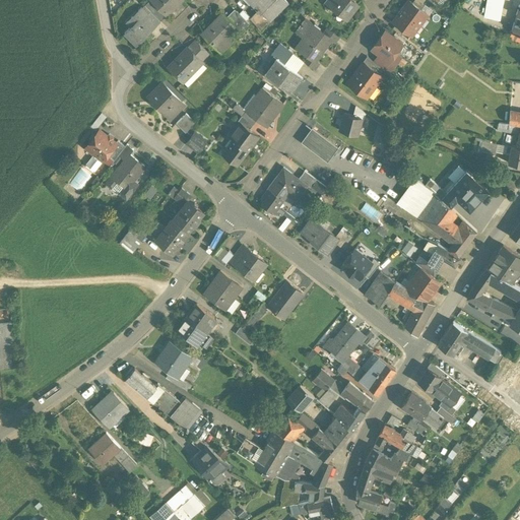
[(166,16),(150,0),(144,6),(150,12),(160,22),(166,16)]
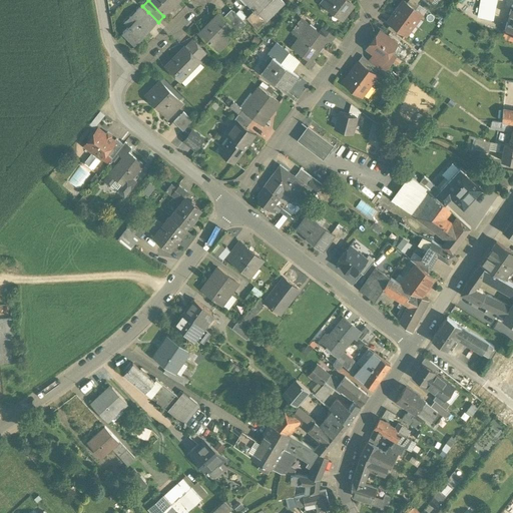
[(179,0),(147,0),(148,0),(163,16),(180,0),(179,0)]
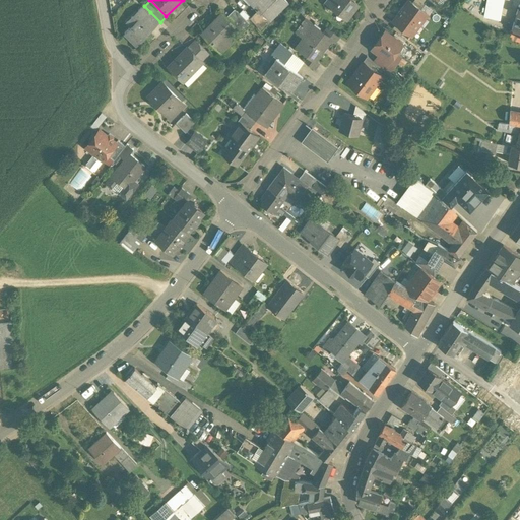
[(247,0),(256,8),(258,10),(270,21),(288,3),(284,0),(247,0)]
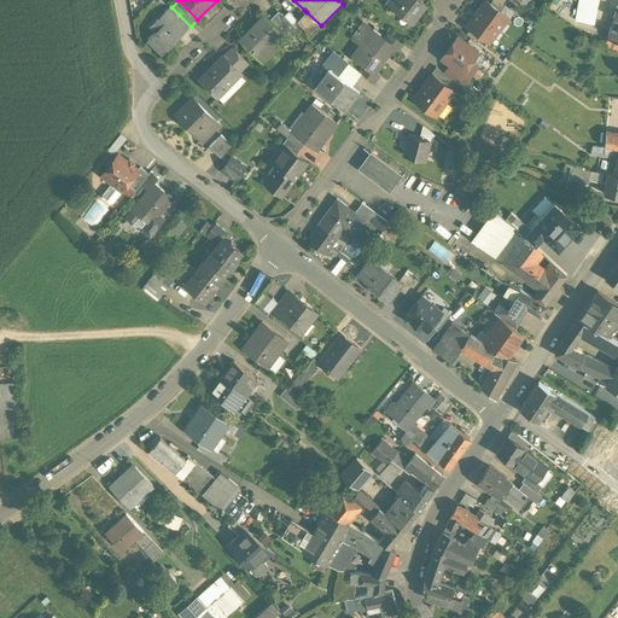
[(425,5),(418,0),(389,0),(388,3),(412,22),(425,5)]
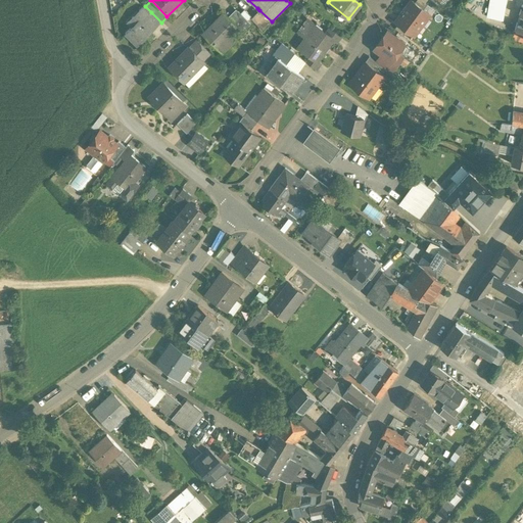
[(427,5),(420,0),(416,0),(414,3),(423,9),(427,5)]
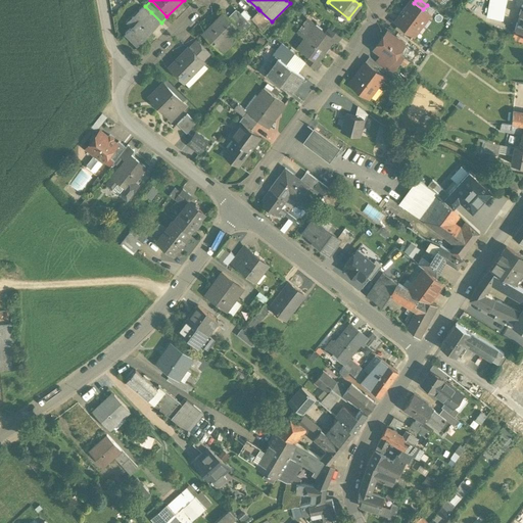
[(506,0),(489,0),(486,17),(503,20),(506,0)]
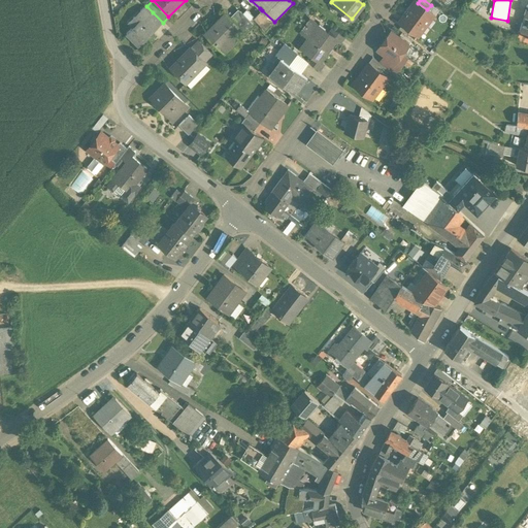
[(418,3),(416,1),(410,7),(409,6),(406,10),(425,24),(432,13),(427,9),(418,3)]
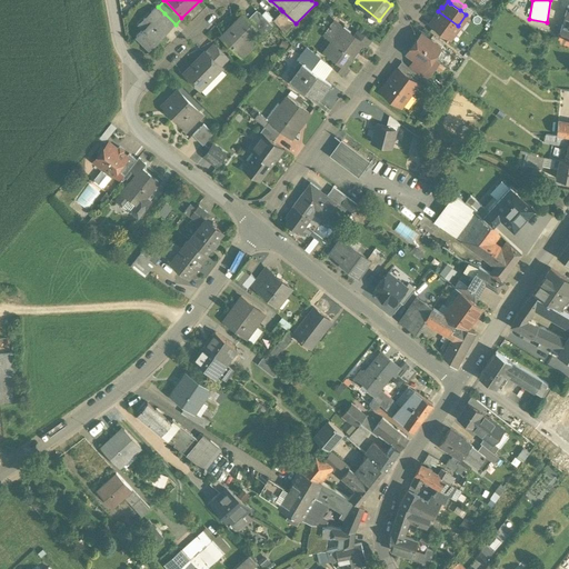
[(568,6),(559,36),(568,38),(568,6)]
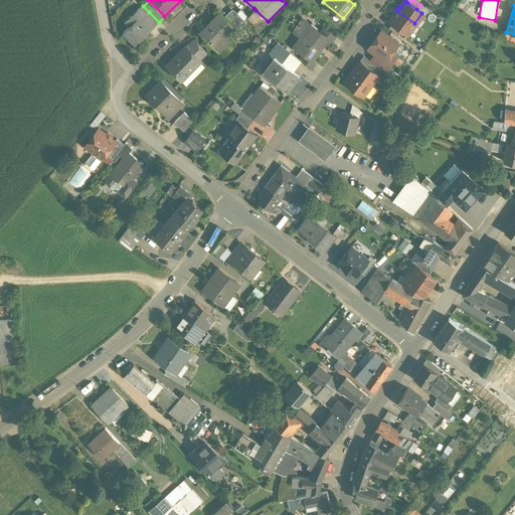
[(135,24),(132,28),(130,26),(129,27),(123,33),(135,45),(154,26),(145,17),(147,14),(140,8),(130,18),(135,24)]
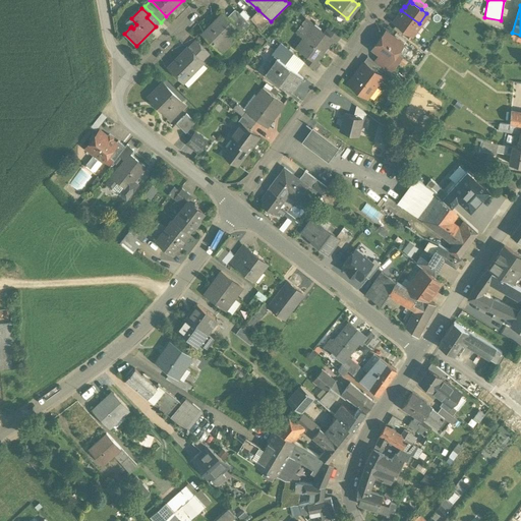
[(271,21),(258,10),(250,19),(262,31),(271,21)]
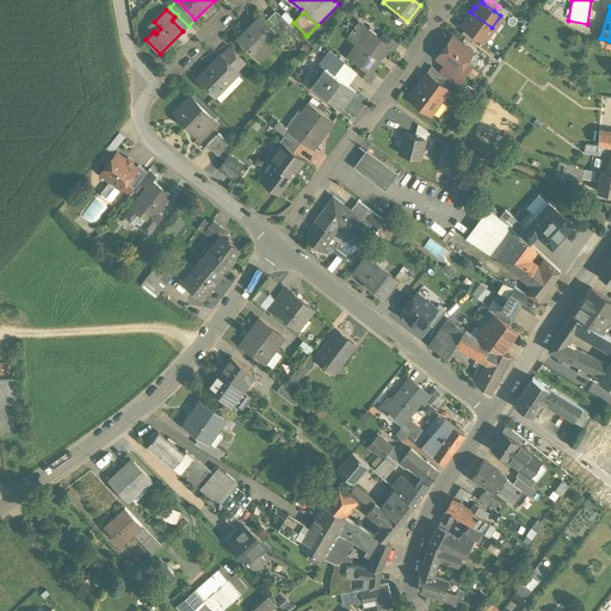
[(492,28),(470,12),(467,17),(468,18),(463,26),(475,36),(482,41),(492,28)]
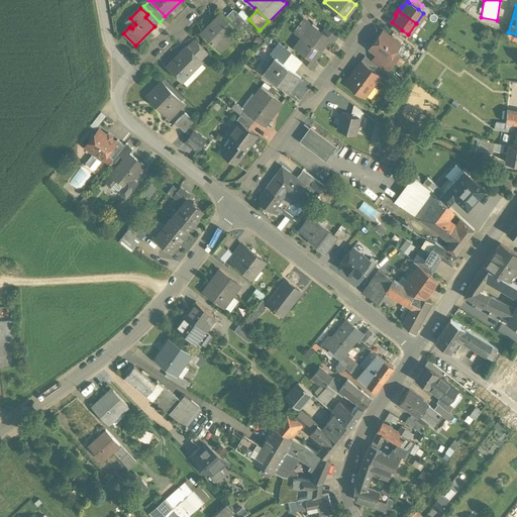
[(160,22),(149,12),(147,14),(145,17),(154,26),(160,22)]
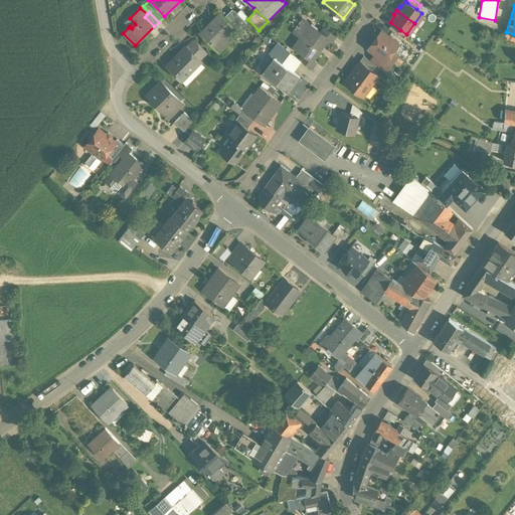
[(247,25),(234,12),(226,19),(233,26),(232,27),(238,34),(247,25)]
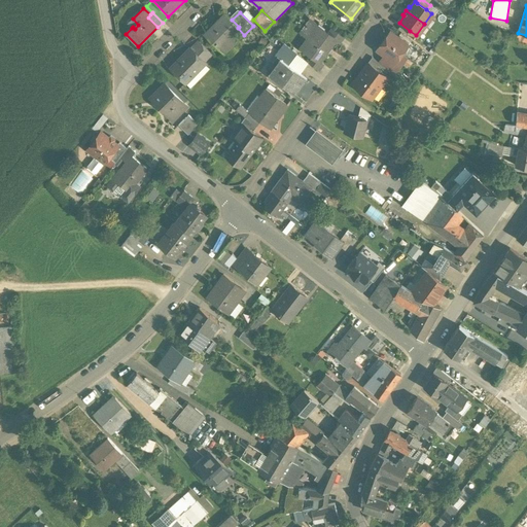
[(224,13),(207,30),(203,35),(213,44),(223,55),(236,41),(230,35),(238,28),(239,27),(232,20),(224,13)]
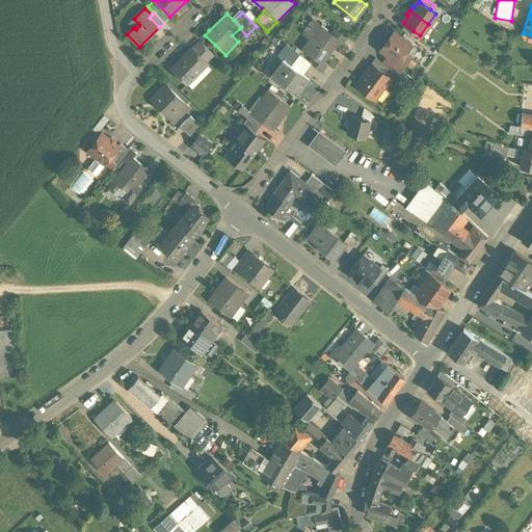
[(129,24),(133,28),(134,27),(136,29),(139,25),(134,19),(129,24)]
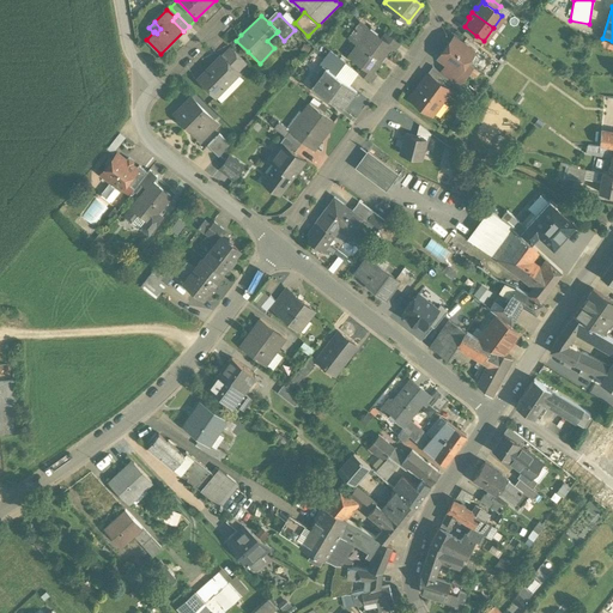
[(382,38),(362,24),(357,30),(357,29),(356,31),(357,31),(350,41),(357,47),(350,56),(365,67),(372,73),(372,72),(381,62),(378,61),(390,46),(390,44),(382,38)]
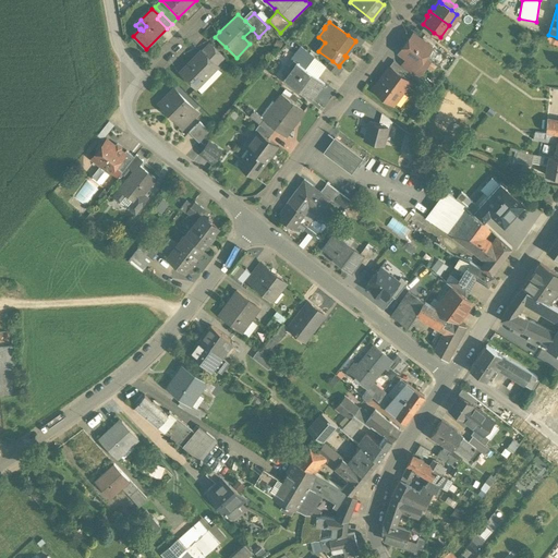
[(434,33),(424,25),(421,31),(431,37),(434,33)]
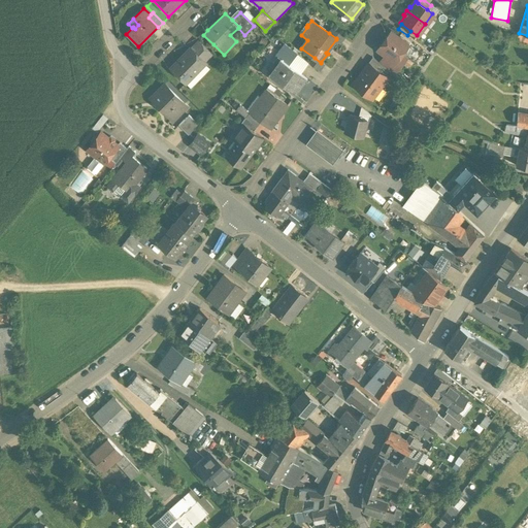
[(344,37),(333,28),(329,33),(336,38),(336,39),(340,43),(344,37)]
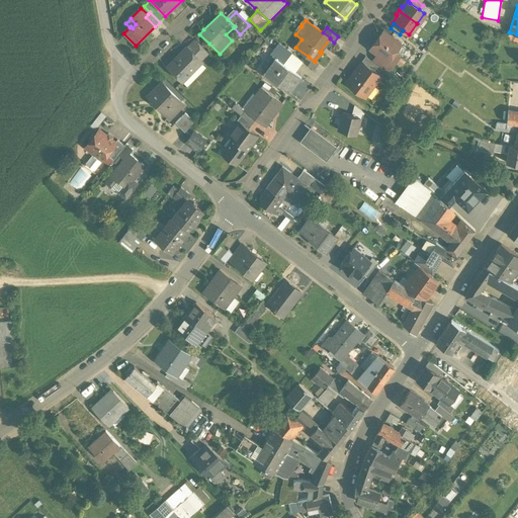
[(401,44),(383,30),(370,48),(377,54),(387,61),(389,60),(401,44)]
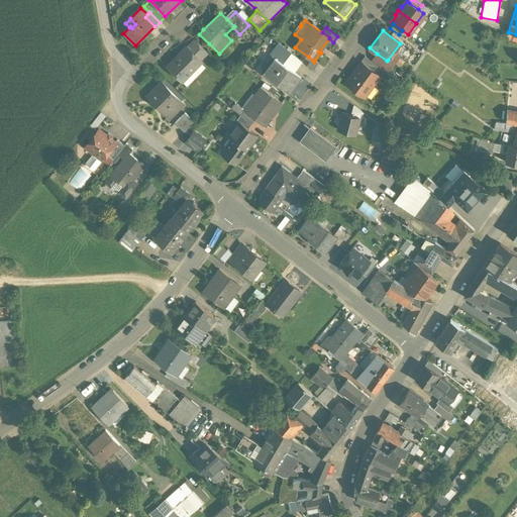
[(516,34),(508,32),(506,38),(516,41),(516,34)]
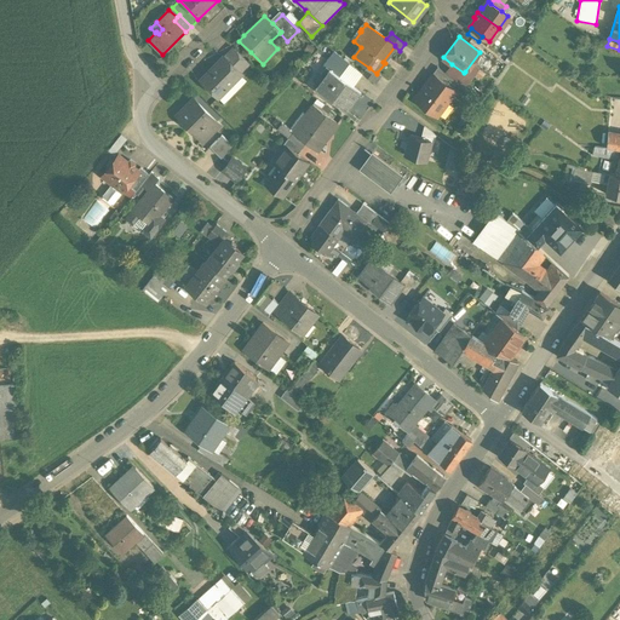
[(248,64),(234,49),(224,58),(237,72),(237,73),(239,74),(248,64)]
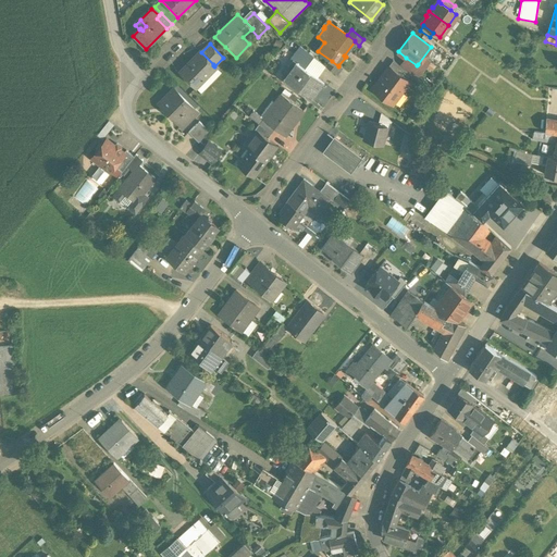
[(313,57),(299,46),(291,58),(295,62),(296,62),(305,69),(313,57)]
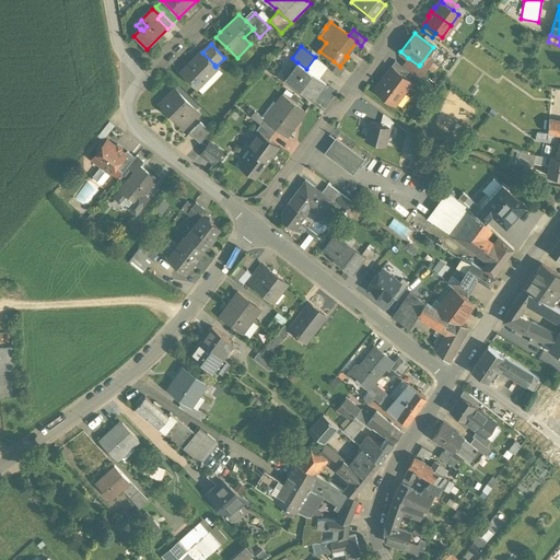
[(201,51),(181,72),(197,89),(211,74),(208,71),(214,66),(214,65),(202,53),(201,51)]
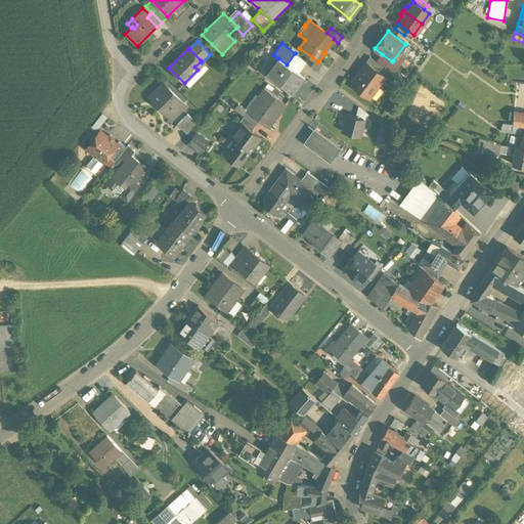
[(392,61),(382,54),(377,61),(381,66),(391,73),(398,64),(393,60),(392,61)]
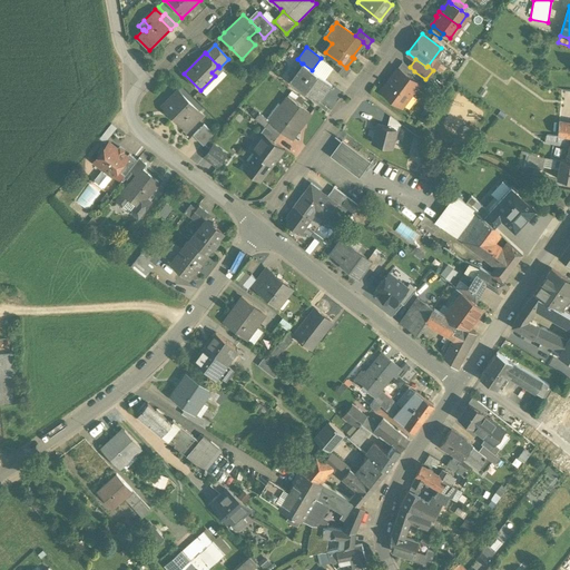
[(410,67),(402,61),(397,68),(411,77),(414,71),(410,67)]
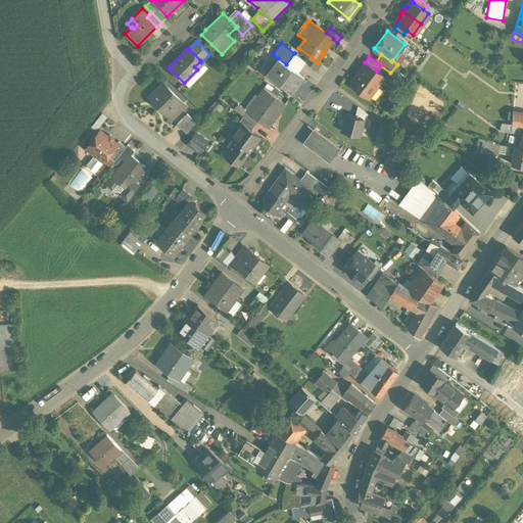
[(312,57),(307,62),(317,69),(321,64),(318,61),(318,62),(312,57)]
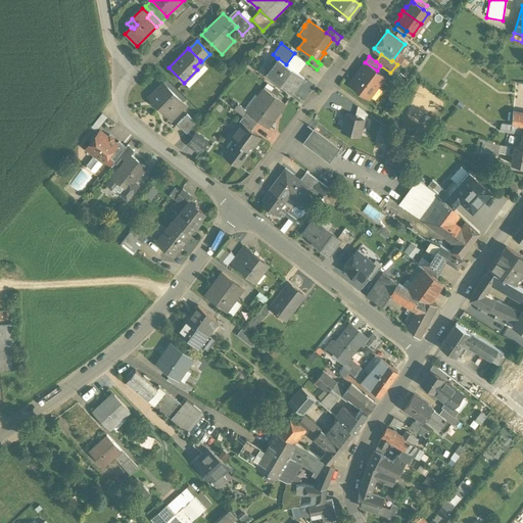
[(286,64),(278,58),(277,58),(266,75),(292,94),(304,78),(286,64)]
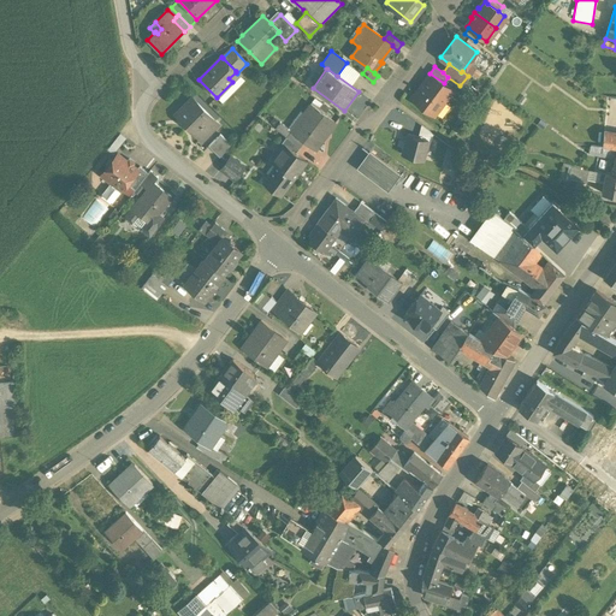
[(430,73),(410,99),(434,116),(454,90),(444,83),(430,73)]
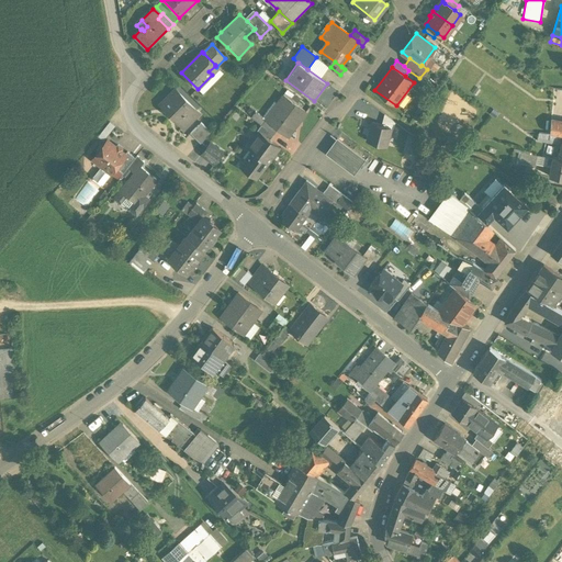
[(198,114),(175,90),(160,104),(168,112),(169,112),(184,127),(198,114)]
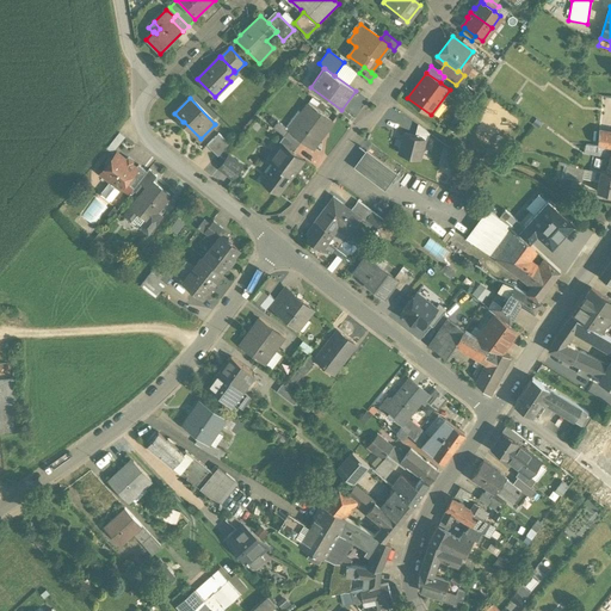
[(288,129),(288,130),(302,140),(313,148),(333,122),(308,103),(288,129)]
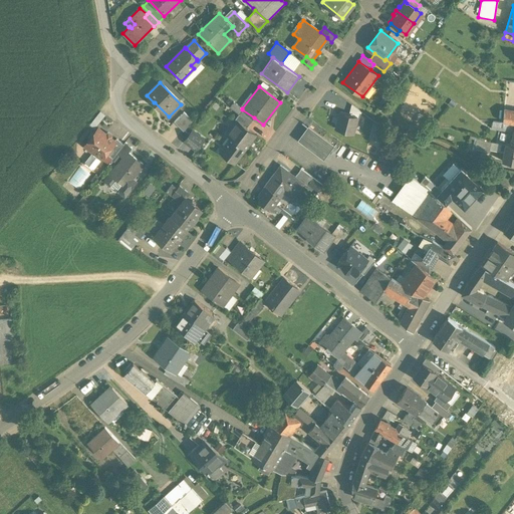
[(242,108),(234,102),(230,107),(239,114),(242,109),(242,108)]
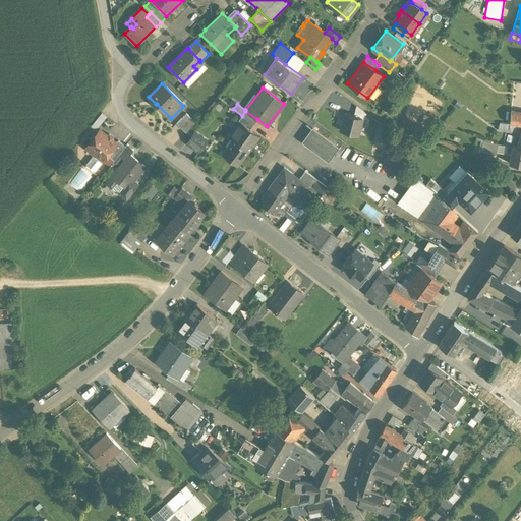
[(366,114),(356,107),(354,116),(361,118),(361,119),(364,120),(366,114)]
